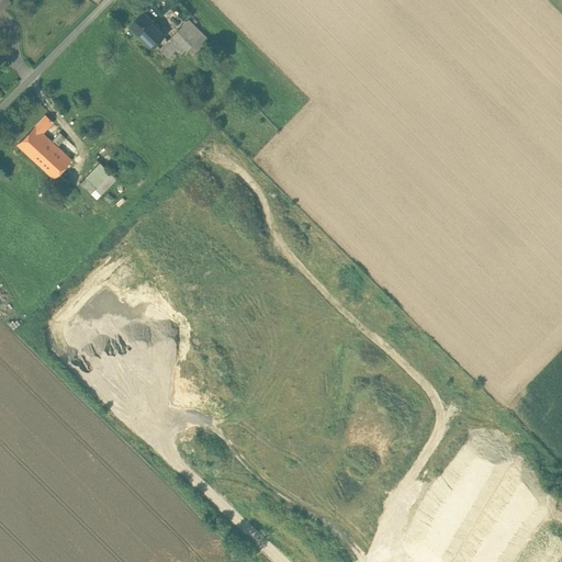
[(0,0),(0,10),(9,0),(0,0)]
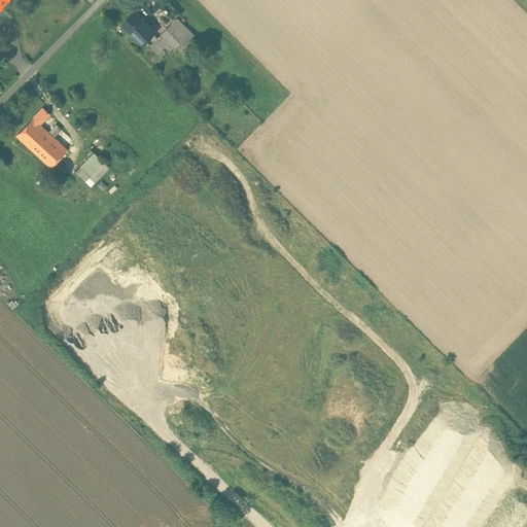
[(155,32),(135,11),(121,25),(142,45),(146,42),(154,34),(155,32)]
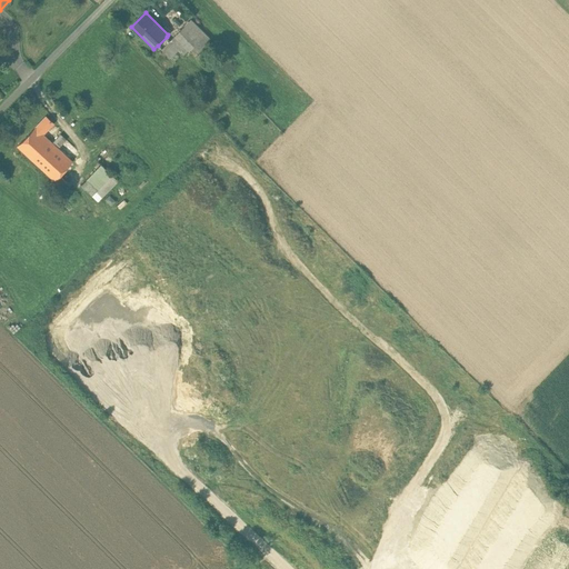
[(210,39),(192,20),(186,26),(200,41),(203,46),(210,39)]
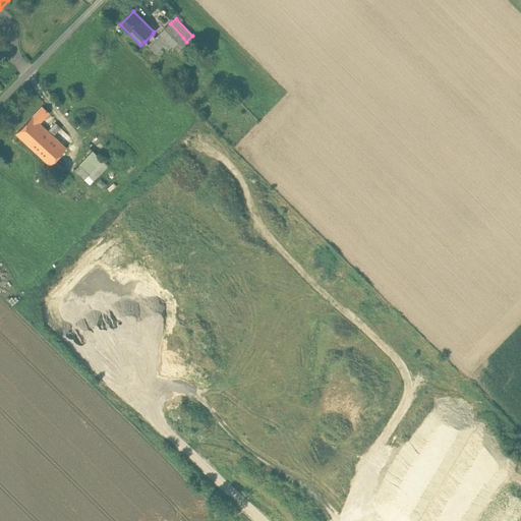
[(183,38),(170,23),(160,34),(173,48),(176,45),(183,38)]
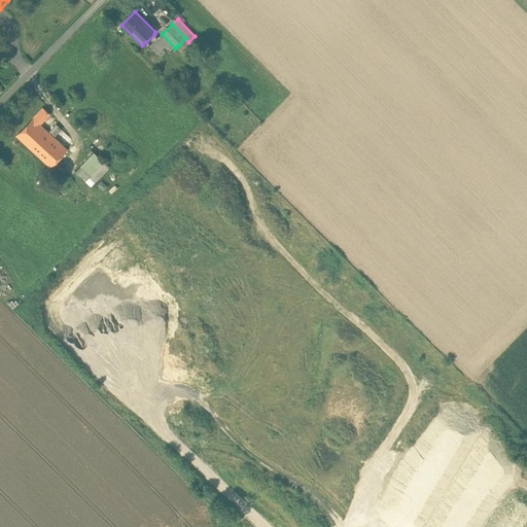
[(154,34),(146,42),(149,45),(157,37),(154,34)]
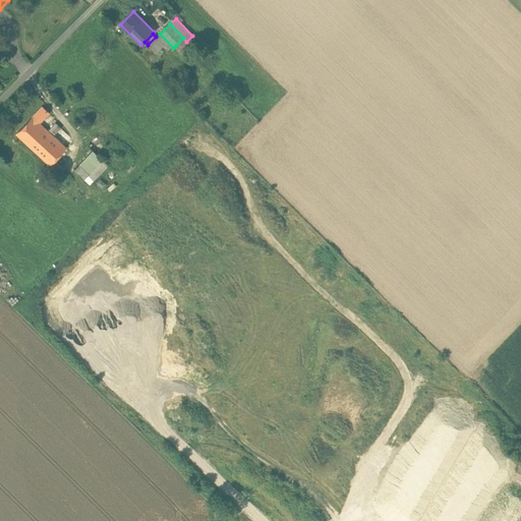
[(173,48),(160,34),(156,37),(148,45),(161,57),(167,51),(171,54),(175,50),(173,48)]
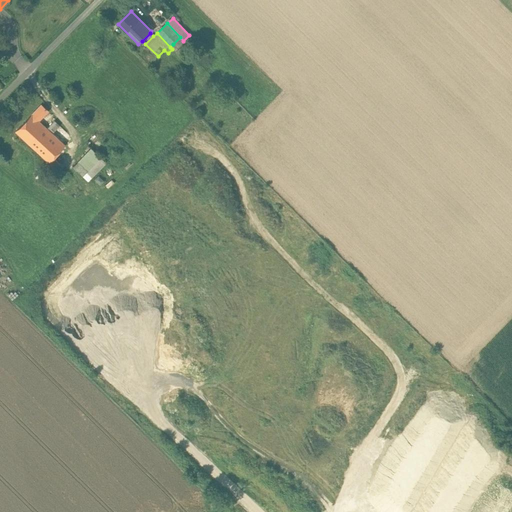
[(180,37),(173,44),(176,48),(184,41),(183,41),(180,37)]
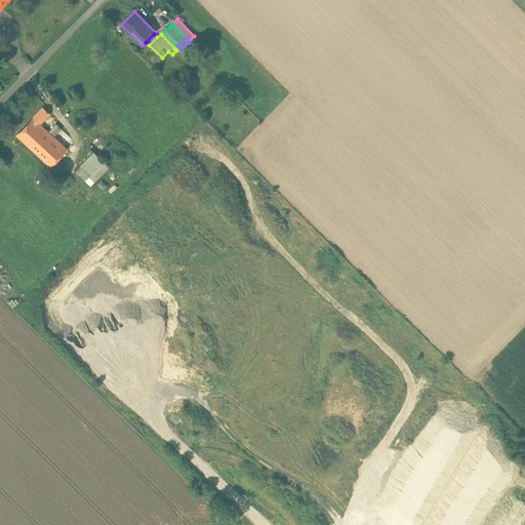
[(194,55),(187,48),(182,53),(189,61),(194,55)]
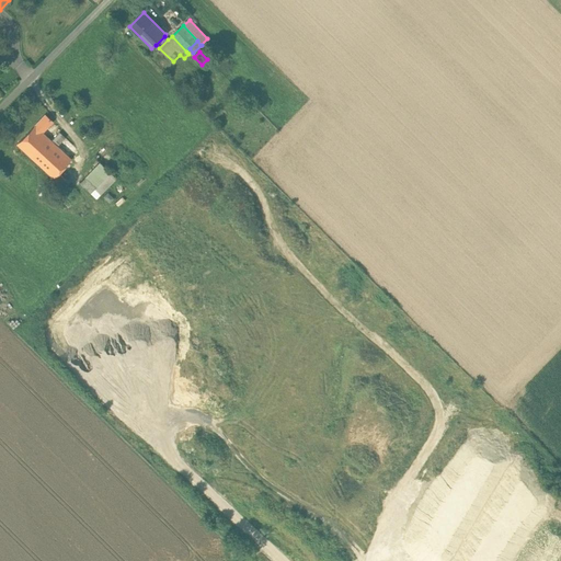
[(53,122),(45,115),(34,126),(42,133),(53,122)]
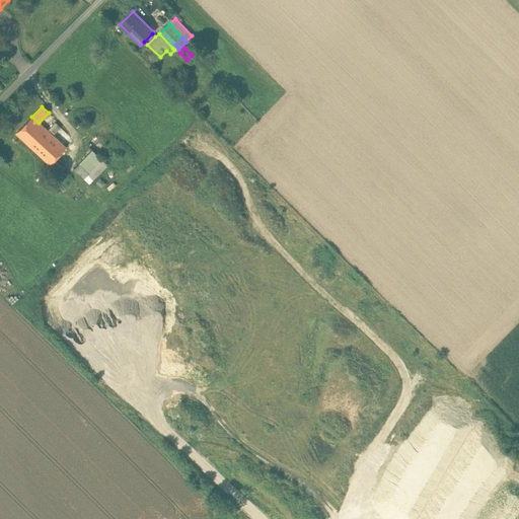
[(31,117),(15,134),(28,146),(45,129),(39,123),(31,117)]
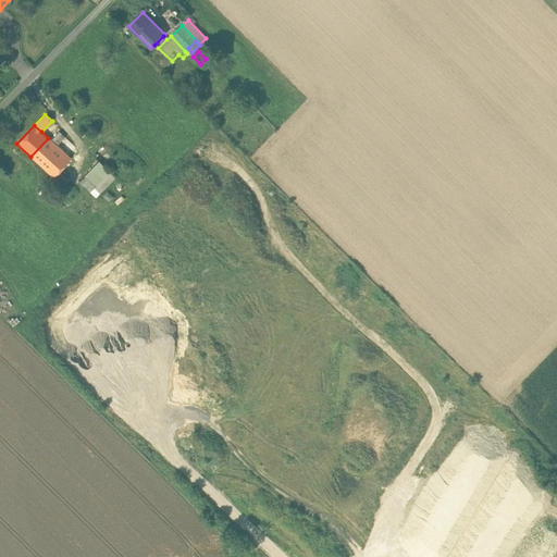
[(65,137),(59,132),(51,140),(57,146),(65,137)]
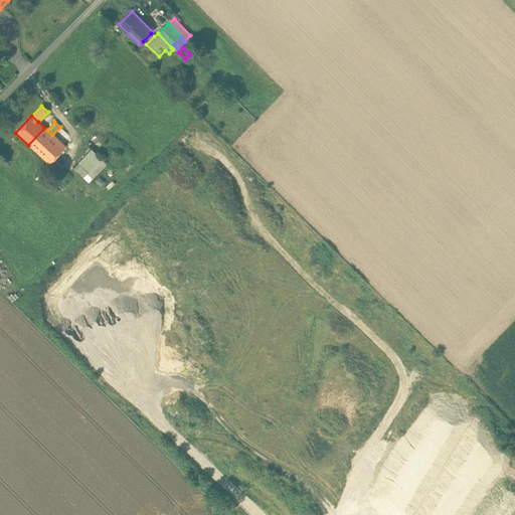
[(47,130),(44,128),(28,145),(48,163),(53,158),(64,146),(52,135),(47,130)]
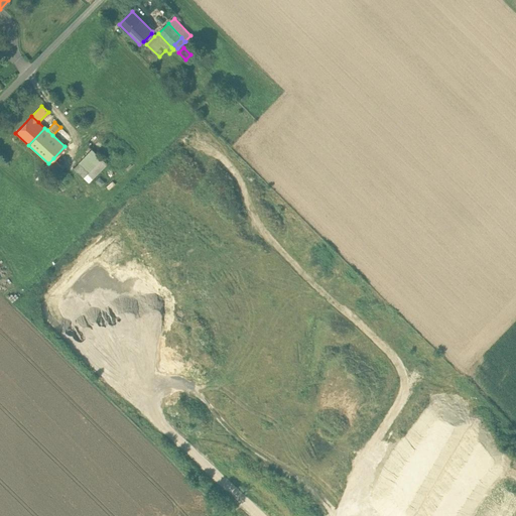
[(92,149),(74,168),(89,183),(107,164),(92,149)]
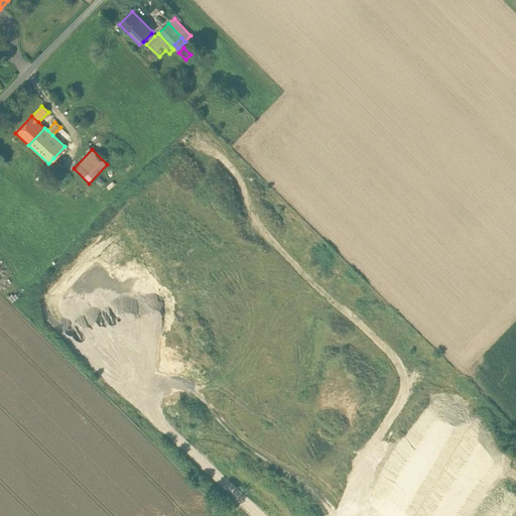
[(61,166),(53,158),(48,163),(42,169),(56,182),(66,173),(60,168),(61,166)]
